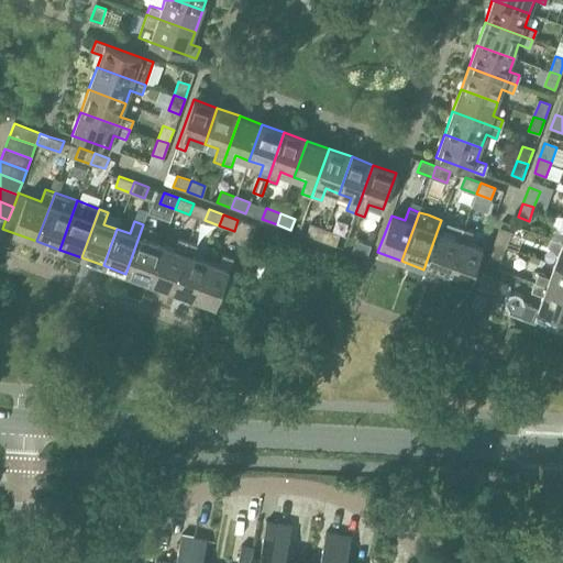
[(148,282),(162,245),(147,240),(152,228),(143,224),(125,274),(148,282)]
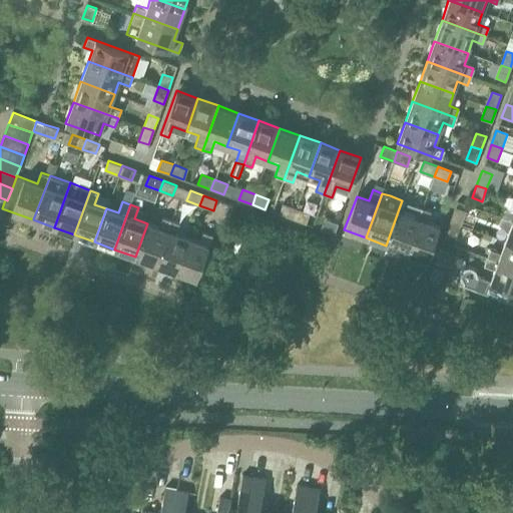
[(283,204),(280,214),(293,219),(297,209),(283,204)]
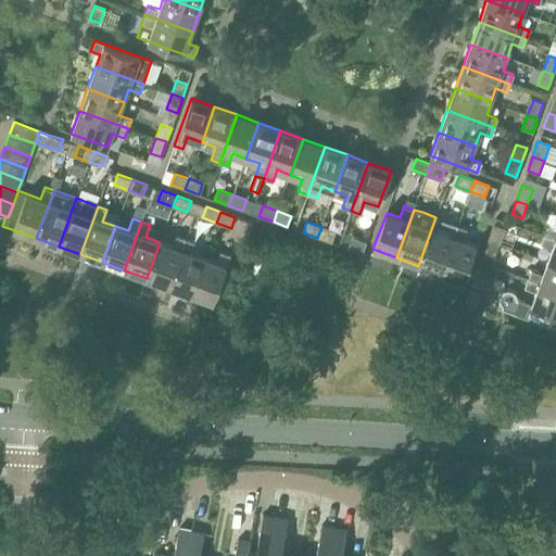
[(431,229),(418,266),(440,274),(457,225),(449,222),(444,234),(431,229)]
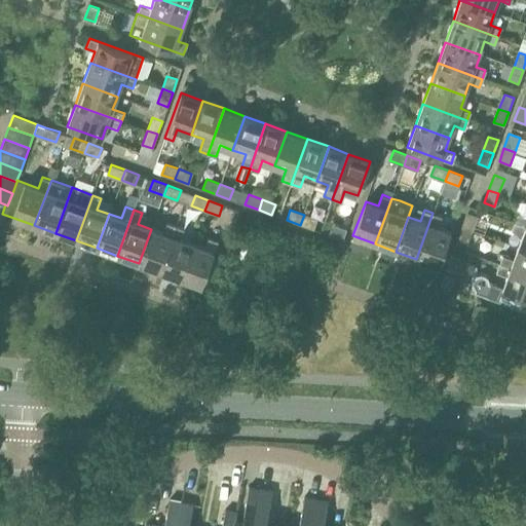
[(438,267),(451,232),(437,228),(441,216),(433,213),(416,259),(438,267)]
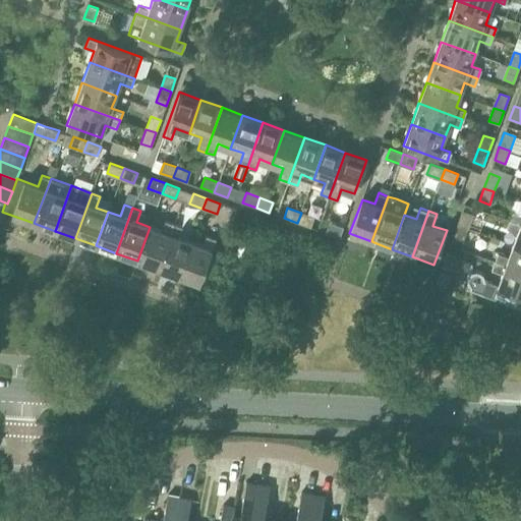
[(473,215),(462,211),(457,225),(468,229),(473,215)]
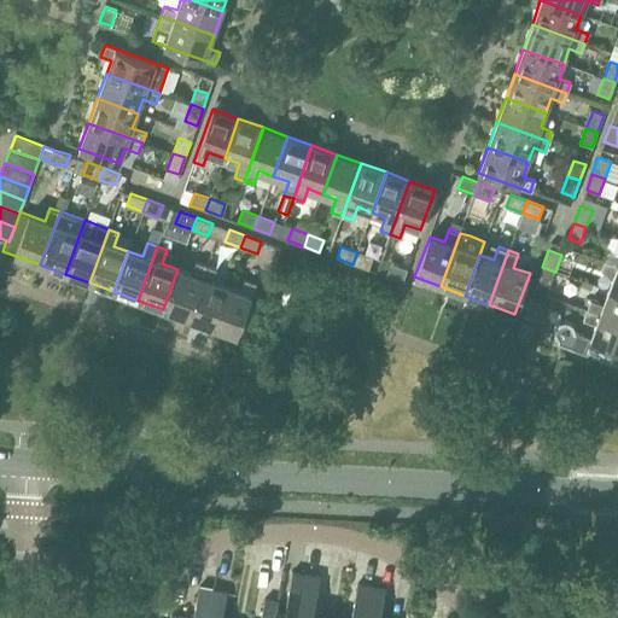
[(604,261),(617,266),(617,255),(607,251),(604,261)]
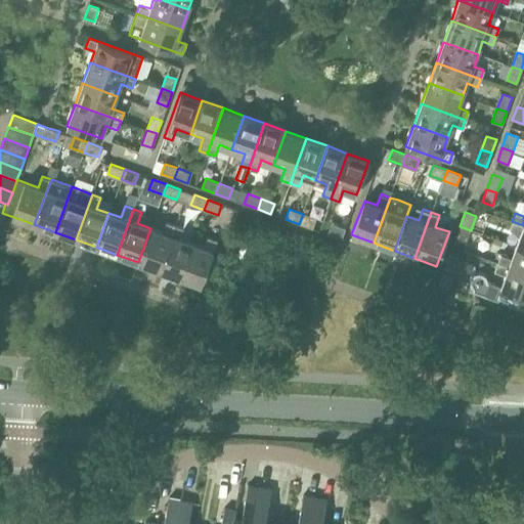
[(312,228),(316,218),(303,214),(299,224),(312,228)]
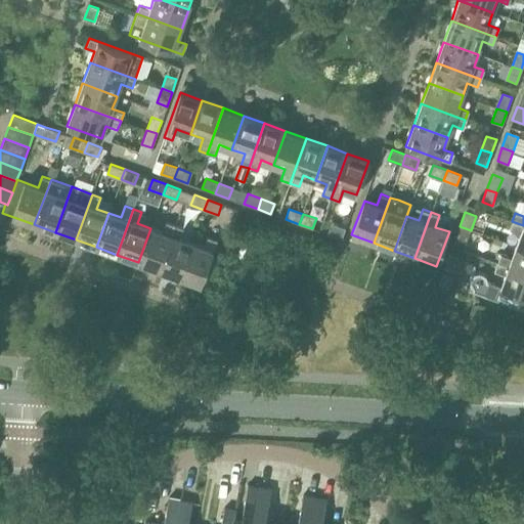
[(159,270),(175,224),(167,221),(163,232),(150,228),(138,262),(159,270)]
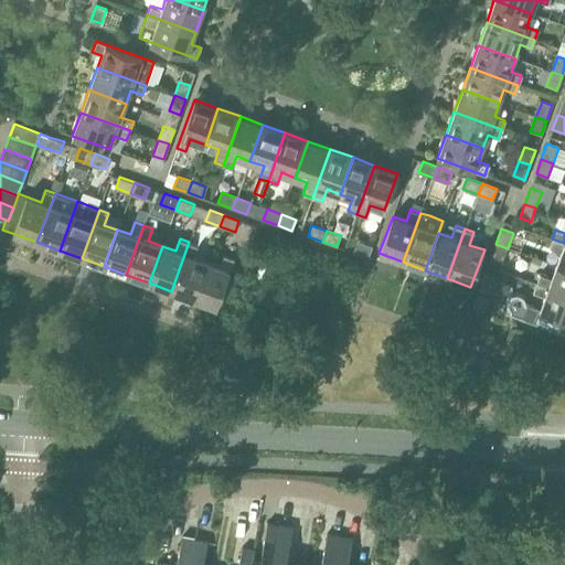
[(556,266),(564,268),(564,243),(552,238),(548,248),(561,253),(556,266)]
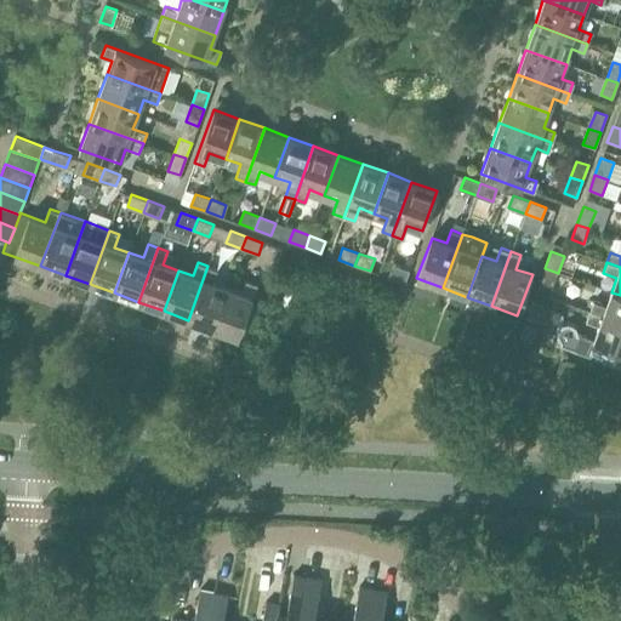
[(212,329),(228,289),(212,283),(217,269),(208,266),(188,320),(212,329)]
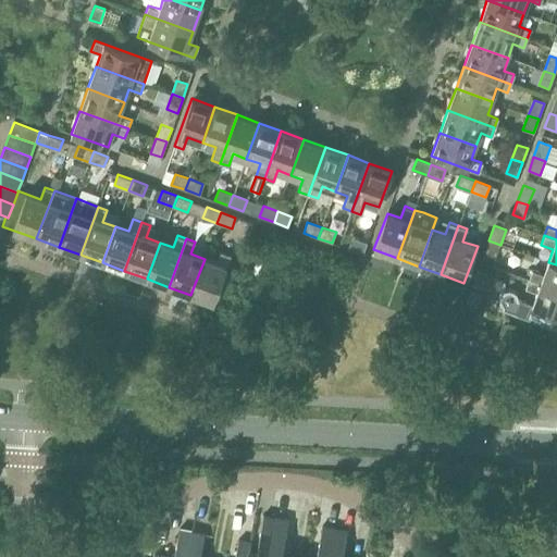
[(351,238),(348,249),(361,254),(366,243),(351,238)]
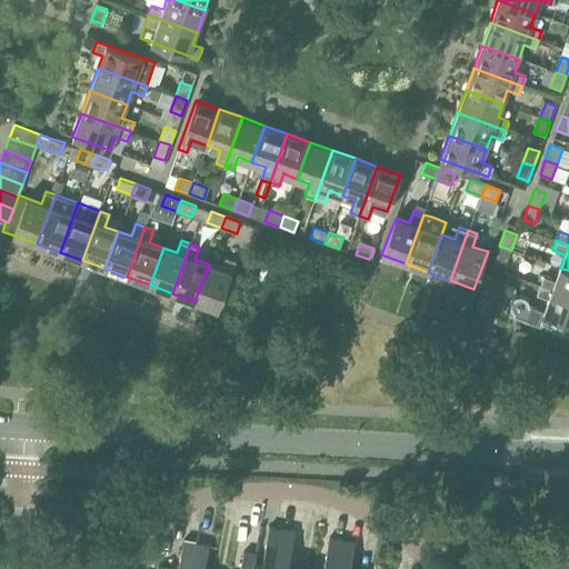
[(495,260),(506,265),(511,250),(499,246),(495,260)]
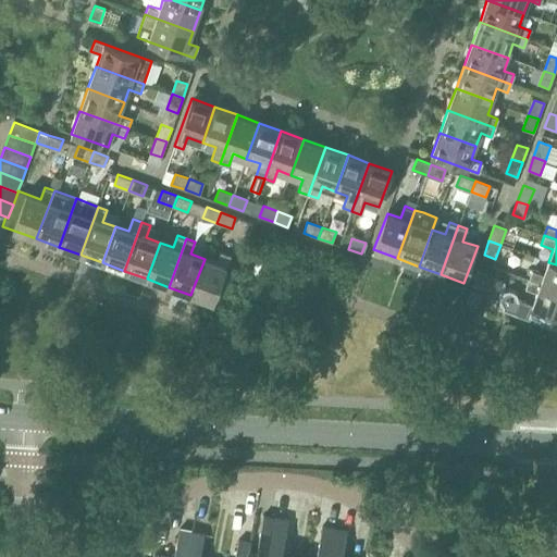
[(205,259),(190,295),(213,304),(231,255),(223,252),(219,264),(205,259)]
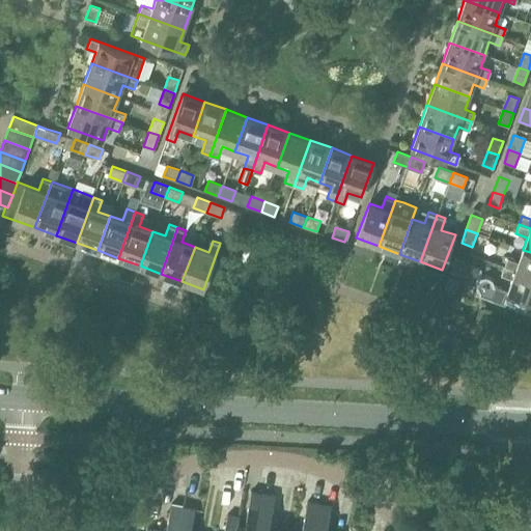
[(245,249),(241,258),(250,261),(253,252),(245,249)]
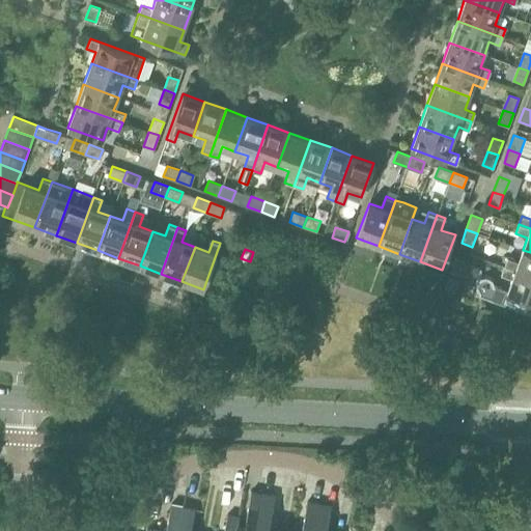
[(503,267),(530,276),(530,252),(523,250),(518,263),(506,258),(503,267)]
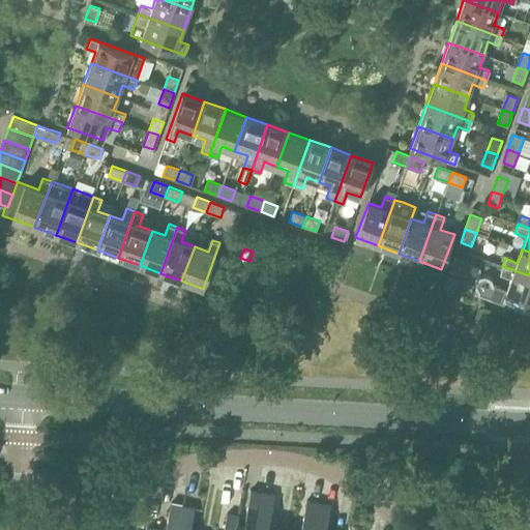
[(461,275),(465,262),(454,258),(449,271),(461,275)]
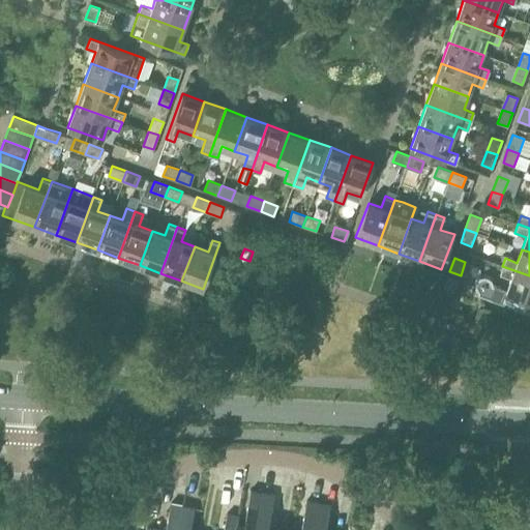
[(527,314),(528,313),(525,312),(529,301),(529,275),(502,266),(499,275),(509,281),(505,292),(492,287),(492,286),(492,285),(491,283),(491,282),(490,281),(489,280),(487,278),(486,277),(482,277),(481,277),(479,278),(477,280),(475,282),(474,284),(474,285),(474,286),(474,287),(474,288),(475,289),(475,290),(476,292),(478,294),(471,292),(471,293),(527,314)]
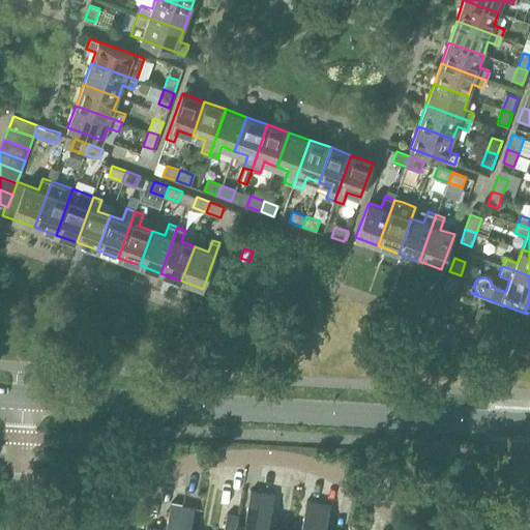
[(235,529),(255,529),(262,493),(251,491),(245,518),(247,518),(245,528),(237,526),(235,529)]
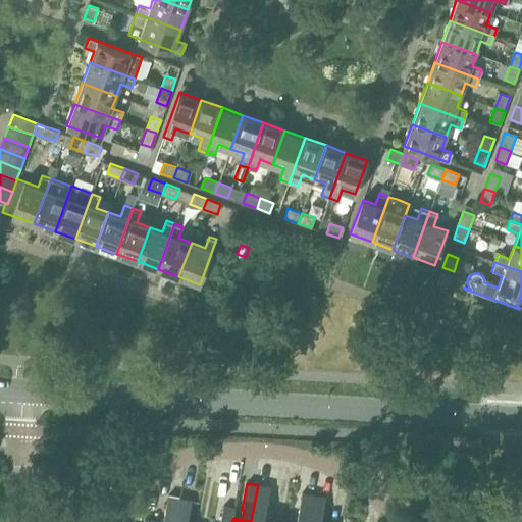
[(258,485),(251,521),(261,521),(263,514),(265,514),(270,487),(258,485)]
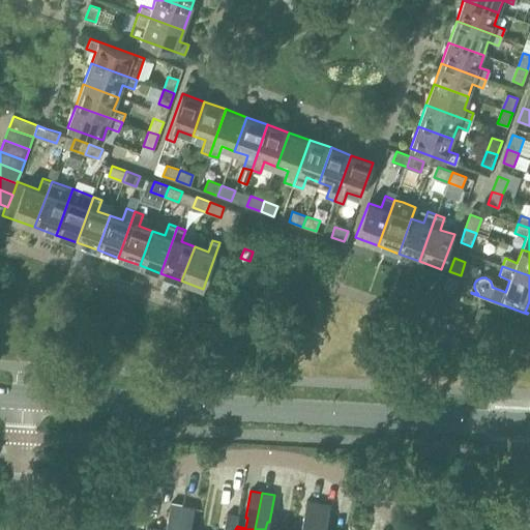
[(313,529),(319,503),(306,501),(301,528),(304,528),(303,529),(313,529)]
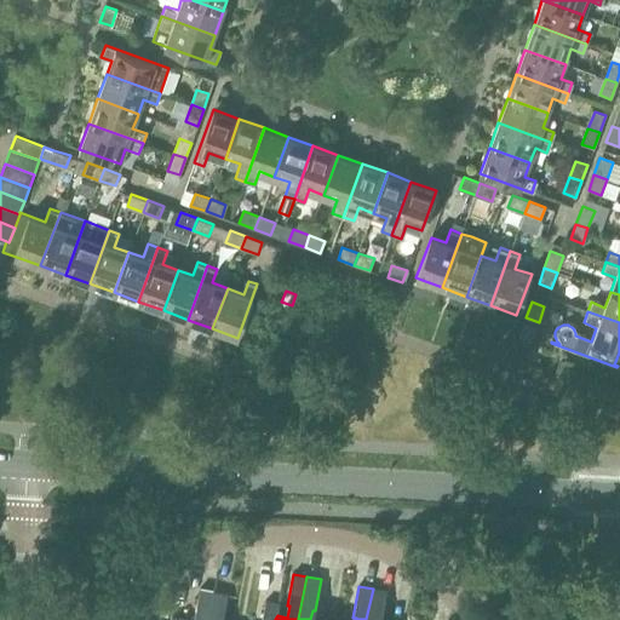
[(207,619),(213,591),(200,589),(193,619),(207,619)]
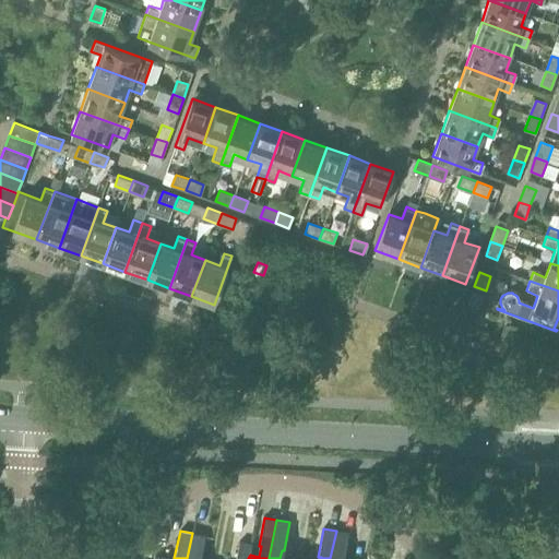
[(336,531),(330,558),(343,558),(348,533),(336,531)]
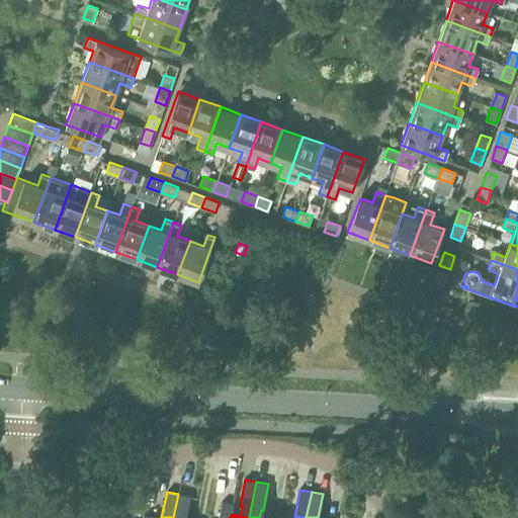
[(178,494),(173,517),(185,517),(190,496),(178,494)]
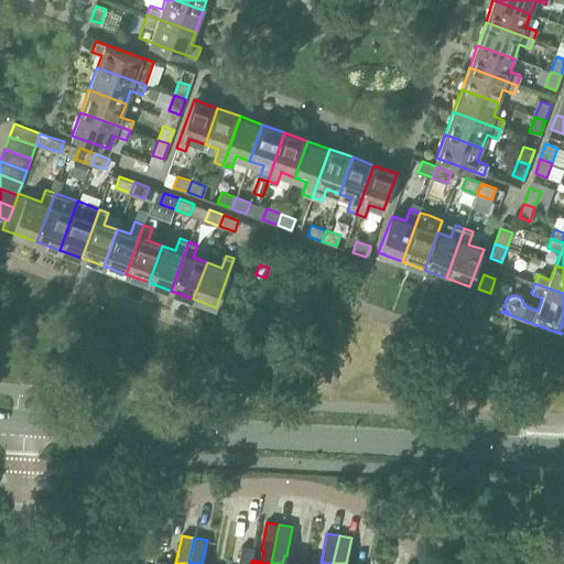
[(250,563),(252,560),(255,549),(241,546),(237,563),(250,563)]
